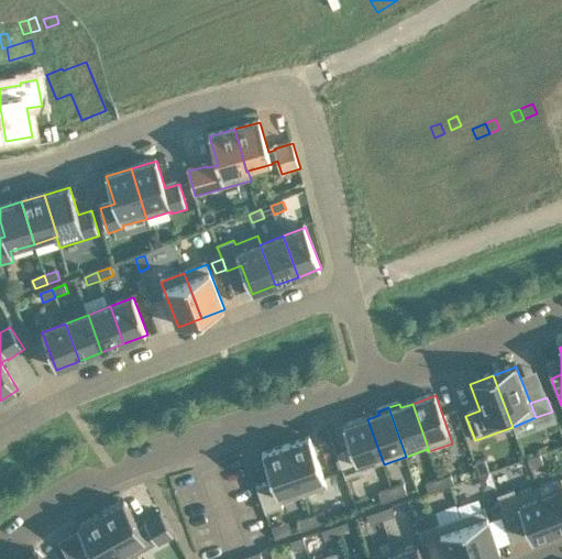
[(339,458),(346,480),(363,474),(362,472),(384,464),(367,419),(344,427),(353,452),(339,458)]
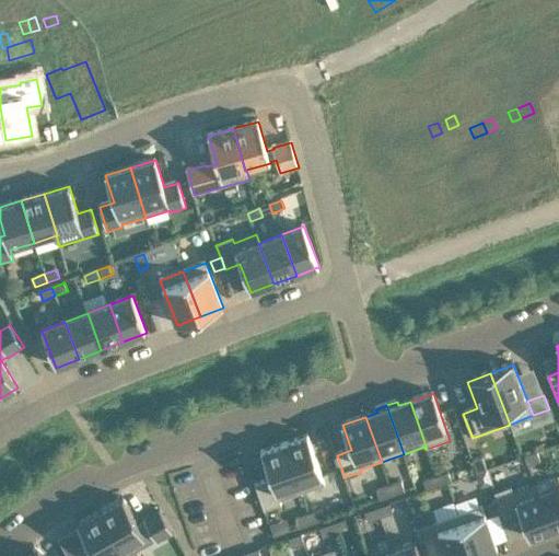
[(284,444),(302,495),(326,486),(309,436),(307,437),(284,444)]
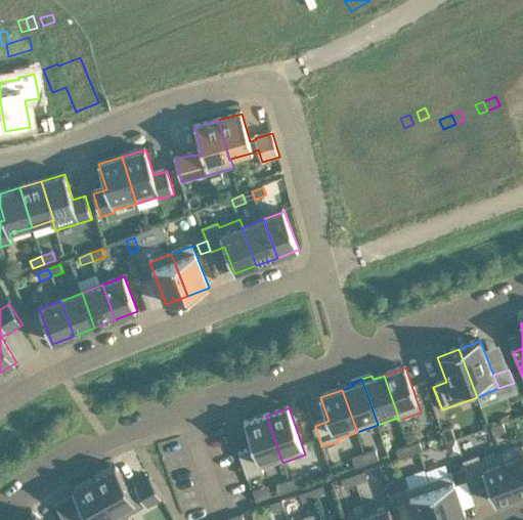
[(254,448),(240,453),(248,479),(264,473),(262,469),(282,463),(266,416),(246,423),(245,423),(254,448)]
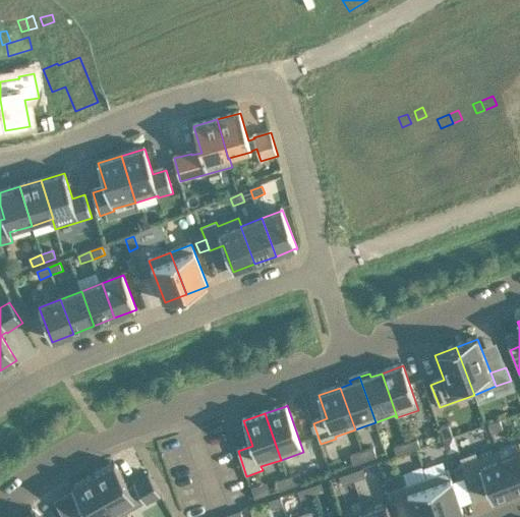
[(501,422),(488,426),(492,435),(504,431),(501,422)]
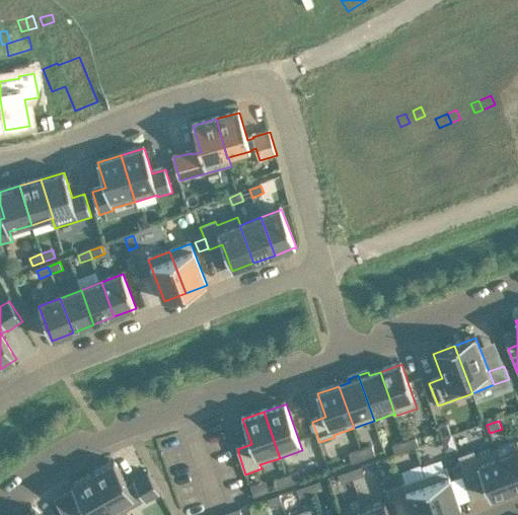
[(451,437),(447,425),(439,428),(443,440),(451,437)]
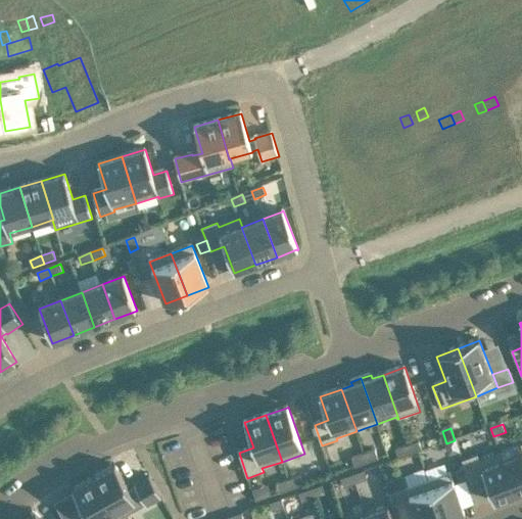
[(420,442),(408,446),(411,456),(419,453),(423,452),(422,452),(420,442)]
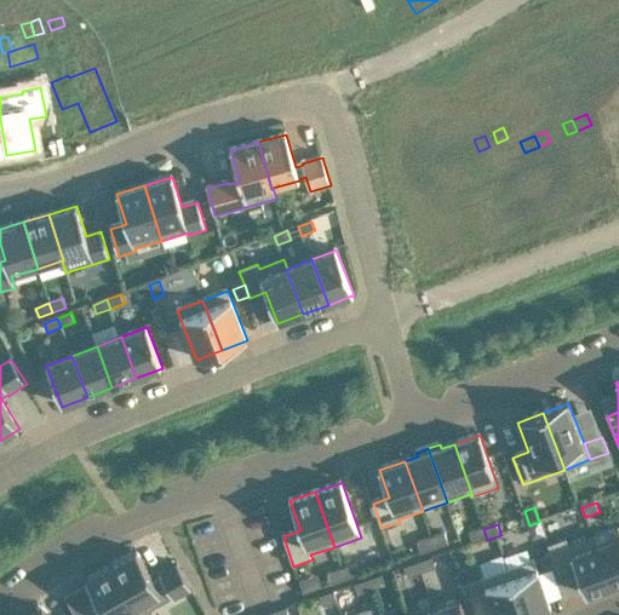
[(592,538),(612,587),(618,584),(618,528),(618,536),(597,546),(595,536),(592,538)]
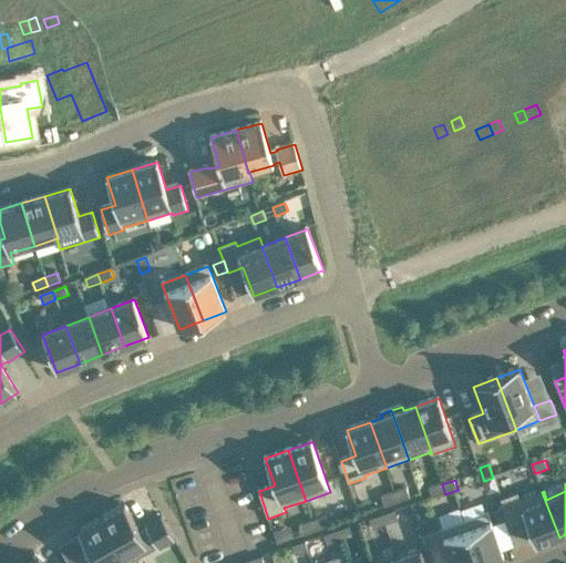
[(442,495),(445,494),(442,484),(430,489),(433,499),(442,495)]
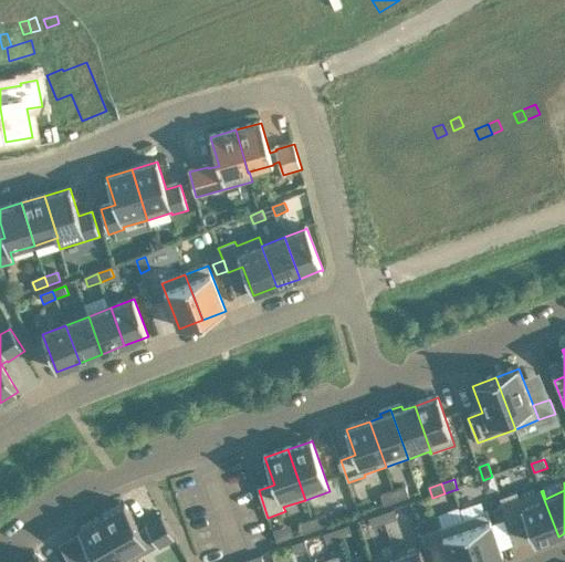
[(394,493),(397,502),(410,498),(407,489),(394,493)]
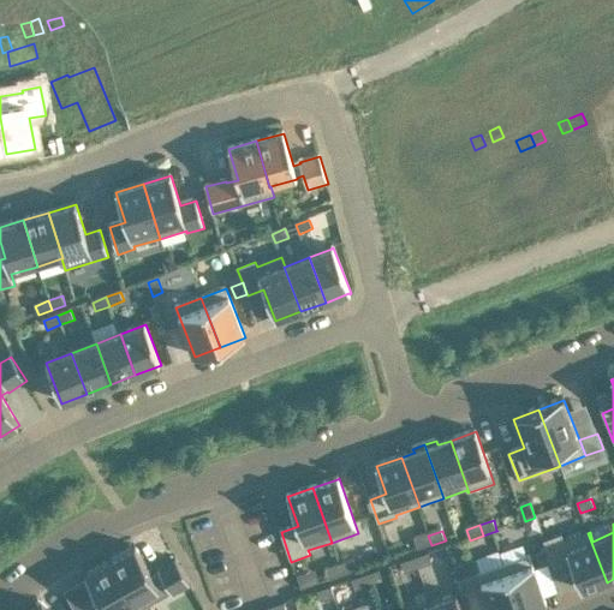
[(607,582),(588,533),(565,542),(562,536),(544,542),(554,569),(571,563),(582,592),(607,582)]
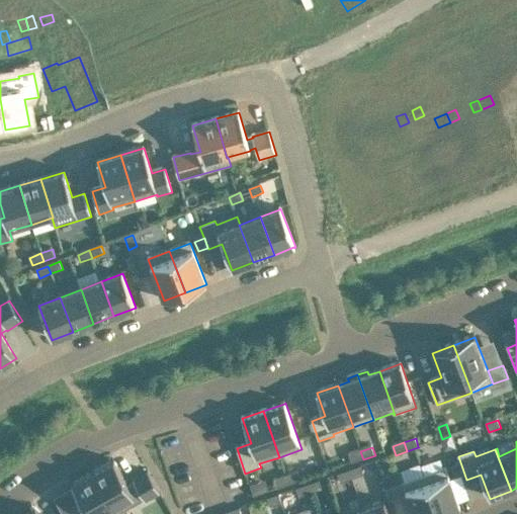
[(363,459),(360,451),(349,455),(352,463),(363,459)]
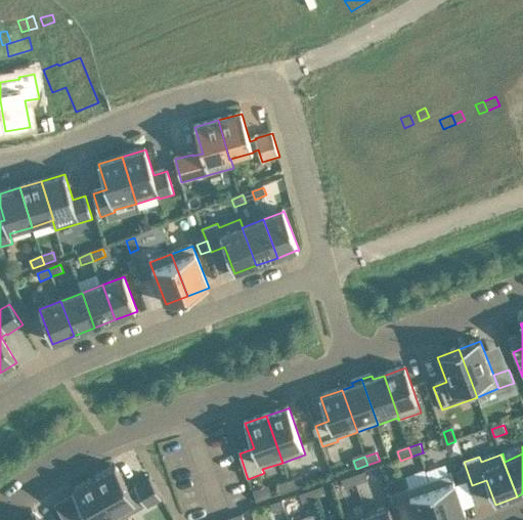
[(115,468),(94,479),(117,519),(124,519),(145,507),(146,509),(163,500),(150,478),(134,487),(135,488),(130,492),(116,467),(115,468)]
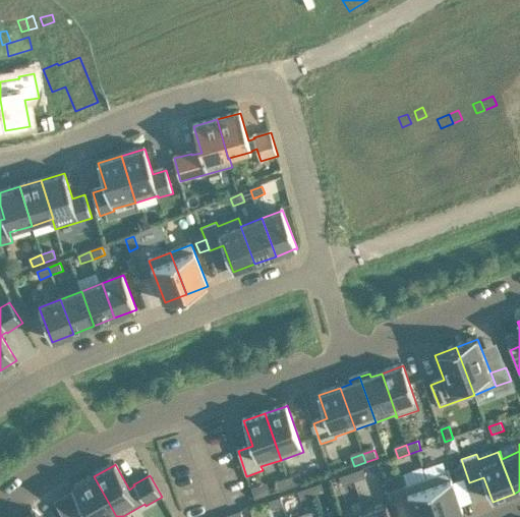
[(463,467),(454,470),(458,481),(467,478),(463,467)]
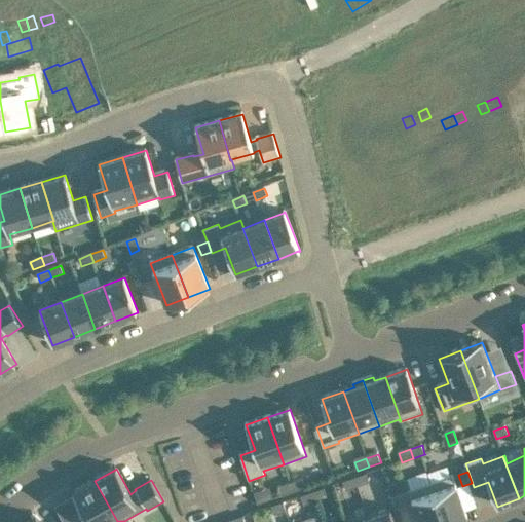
[(367,474),(355,478),(359,487),(370,483),(367,474)]
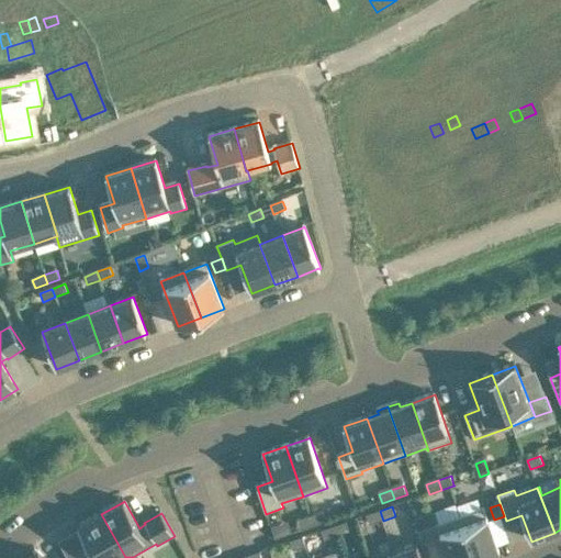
[(496,557),(501,556),(484,510),(461,517),(474,557),(496,557)]
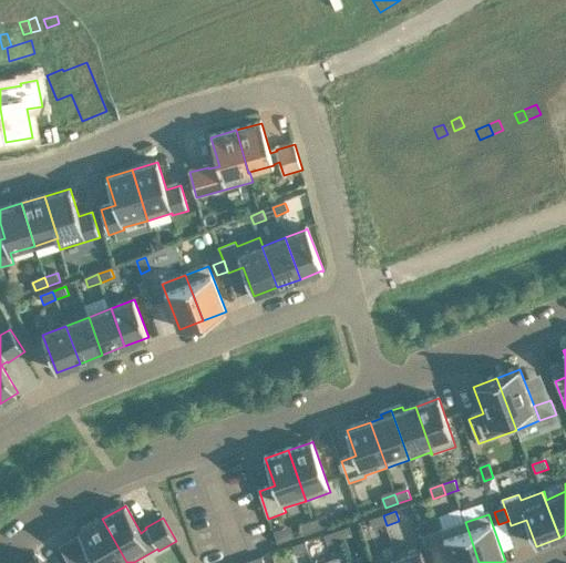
[(387,525),(383,515),(370,520),(373,530),(387,525)]
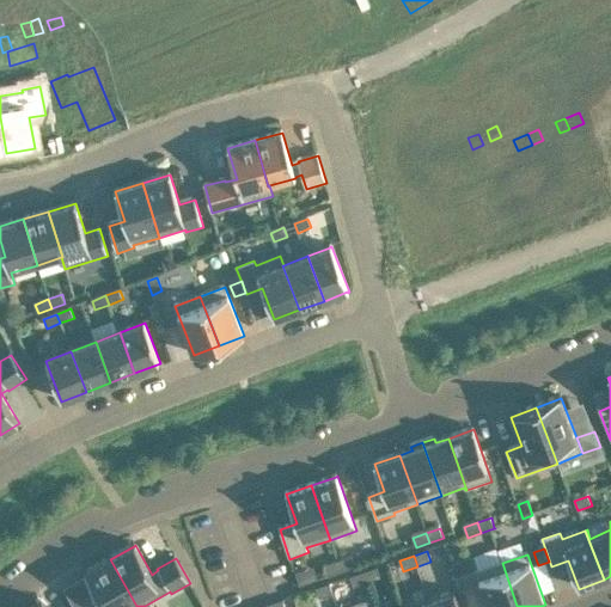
[(338,563),(342,574),(355,569),(352,558),(338,563)]
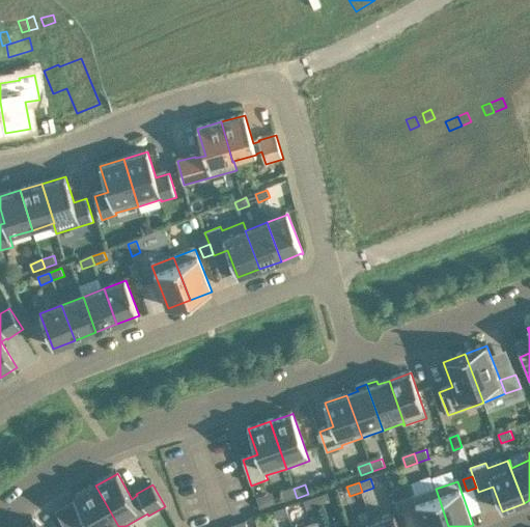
[(118,526),(95,486),(75,497),(74,497),(87,522),(79,526),(118,526)]
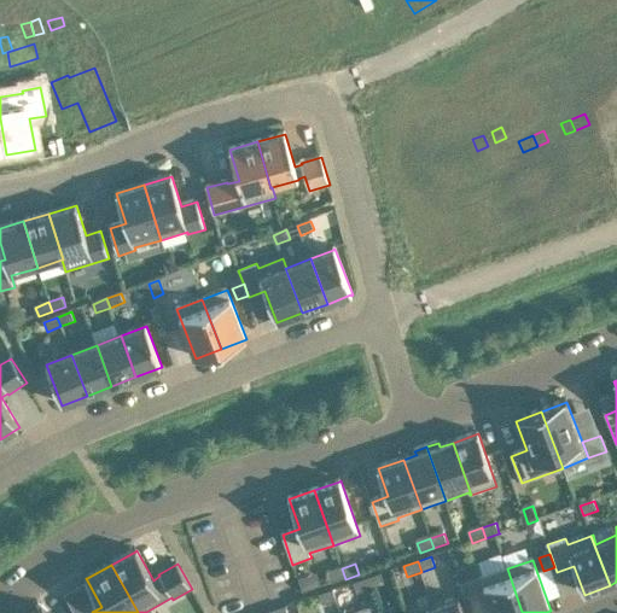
[(332,584),(345,579),(342,568),(329,573),(332,584)]
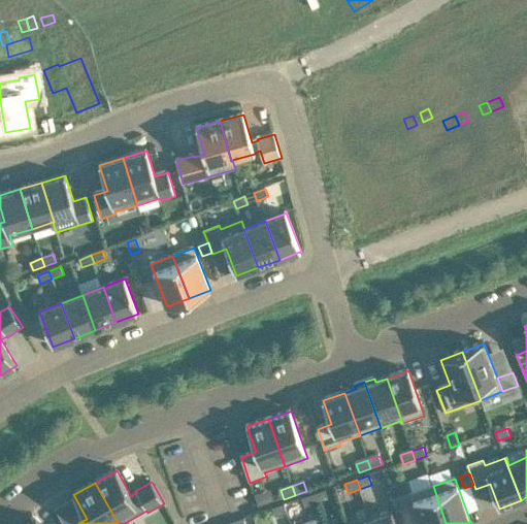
[(446,523),(433,486),(394,499),(398,512),(415,505),(421,523),(446,523)]
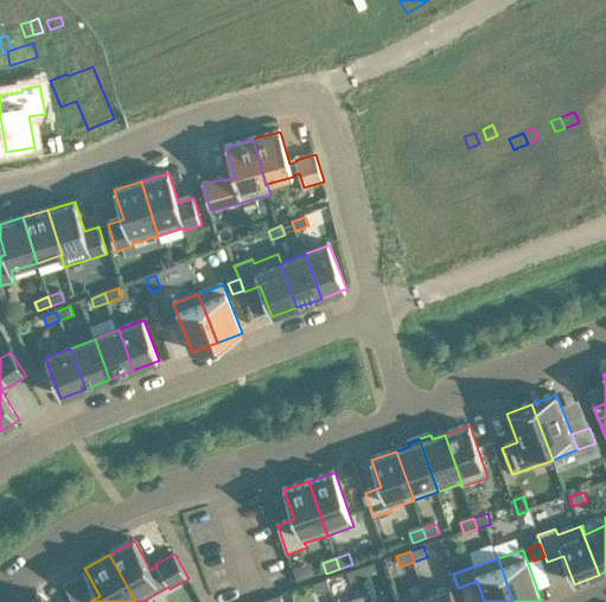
[(362,568),(365,578),(378,574),(375,564),(362,568)]
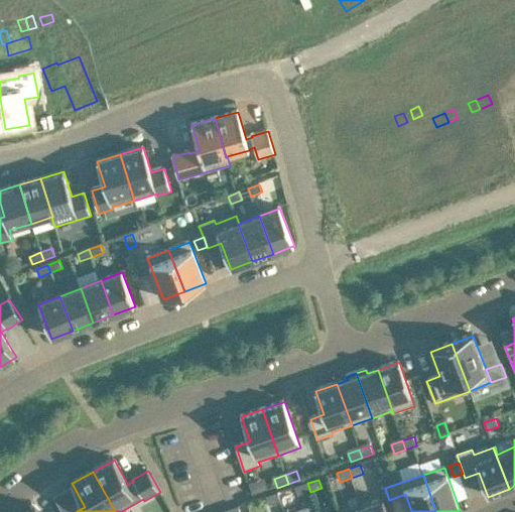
[(310,492),(307,483),(296,487),(298,496),(310,492)]
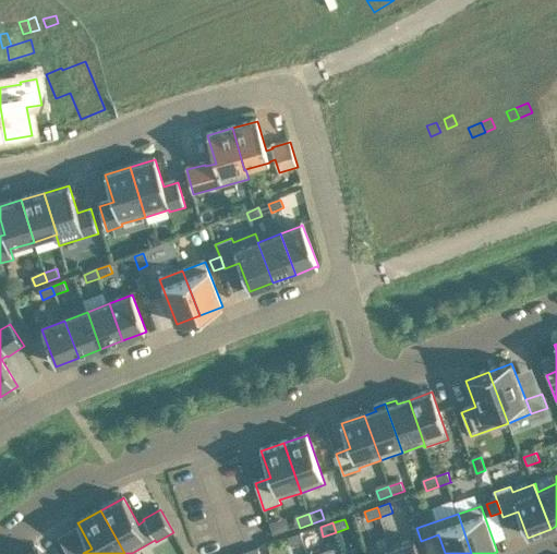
[(304,543),(301,533),(289,538),(292,548),(304,543)]
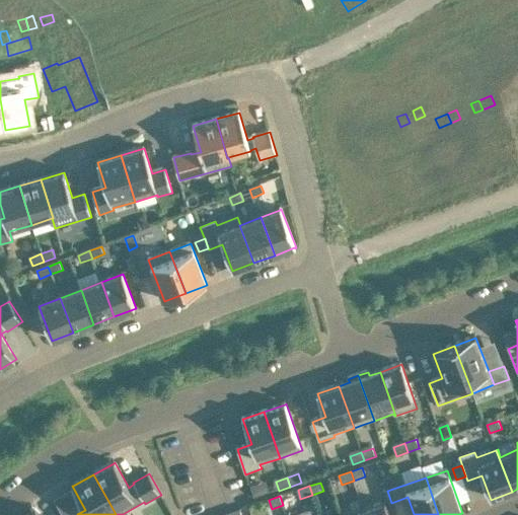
[(364,510),(365,514),(389,514),(385,503),(364,510)]
